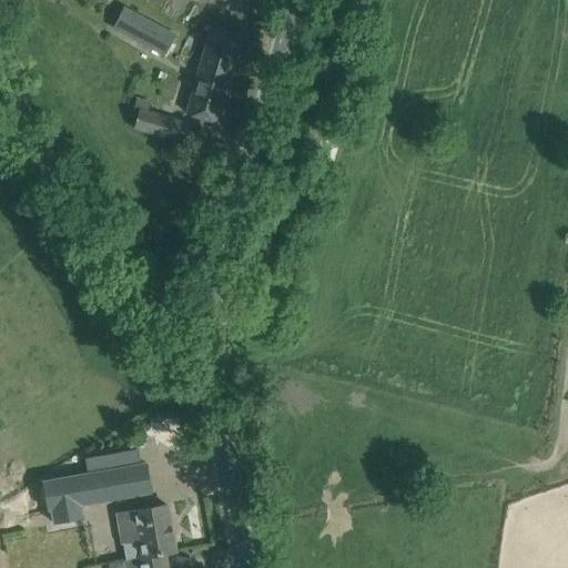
[(164,56),(175,34),(123,8),(112,29),(164,56)]
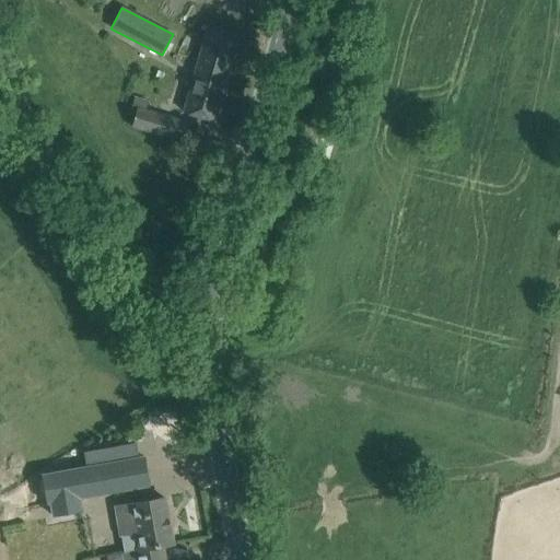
[(216,120),(240,35),(208,26),(184,112),(216,120)]
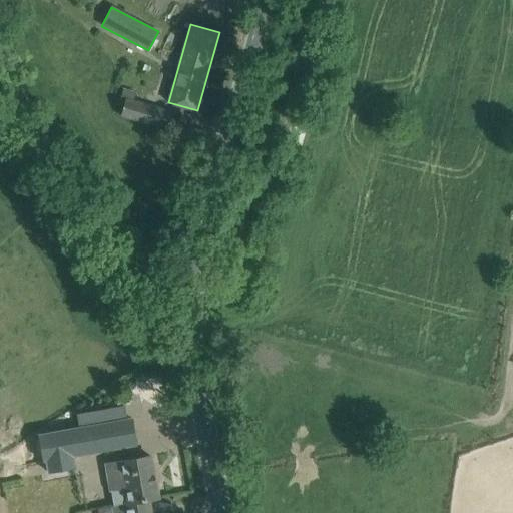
[(169,129),(174,112),(126,98),(121,116),(169,129)]
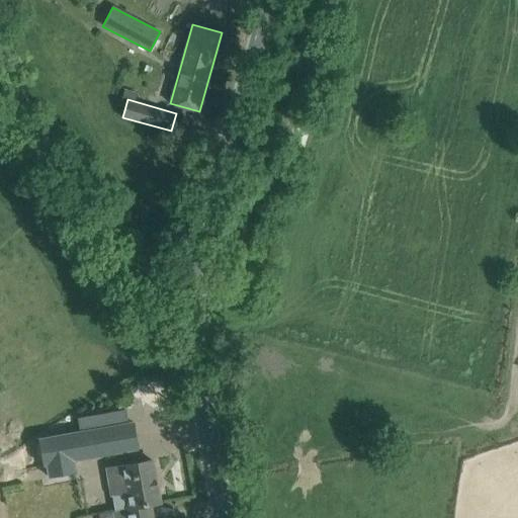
[(139,449),(134,423),(38,440),(44,465),(48,465),(50,479),(76,473),(74,460),(139,449)]
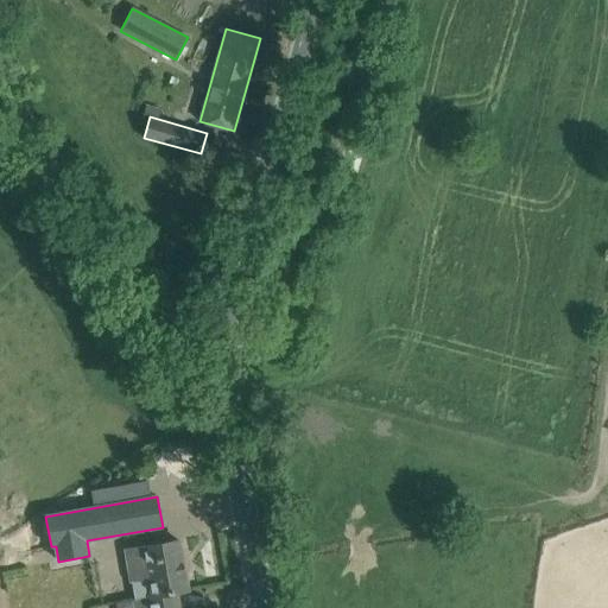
[(178,540),(154,544),(143,546),(152,596),(177,593),(187,590),(178,540)]
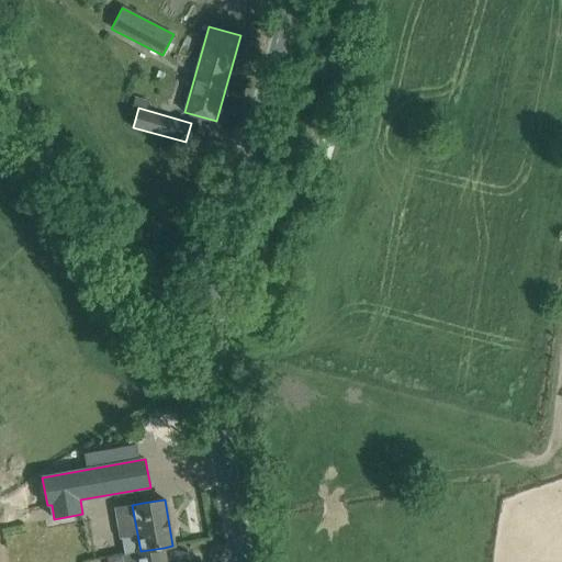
[(135,561),(166,561),(164,548),(141,551),(134,552),(135,561)]
